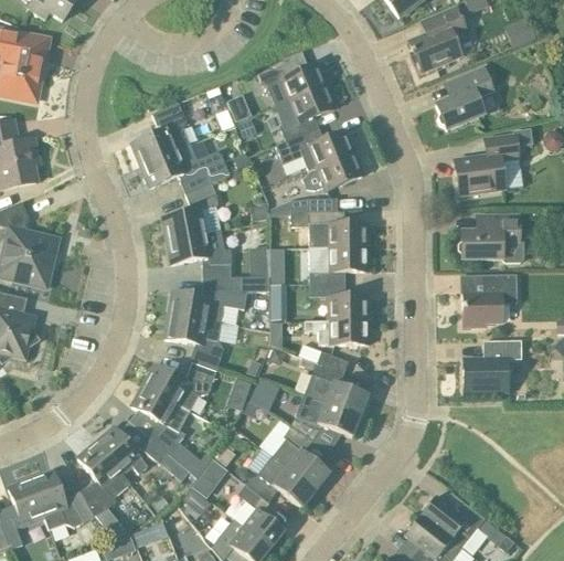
[(62,19),(71,7),(68,6),(72,0),(31,0),(28,6),(45,18),(50,10),(62,19)]
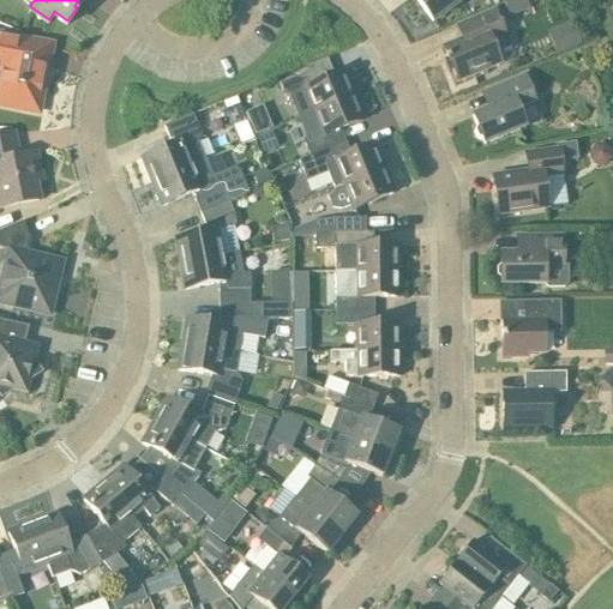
[(421,0),(434,17),(456,0),(421,0)]
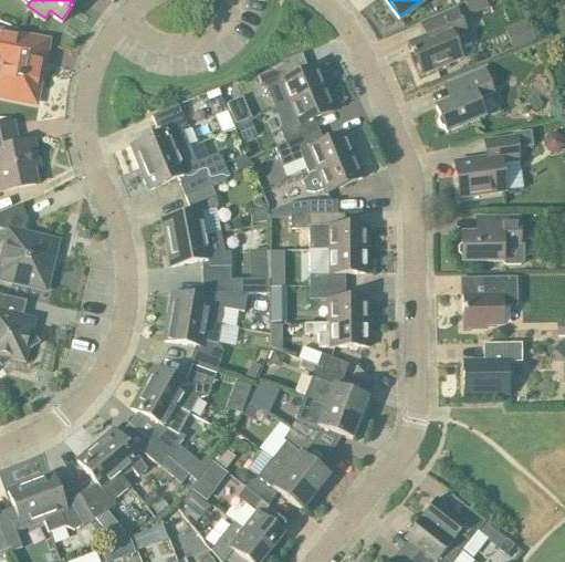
[(473,10),(484,6),(482,0),(469,0),(473,10)]
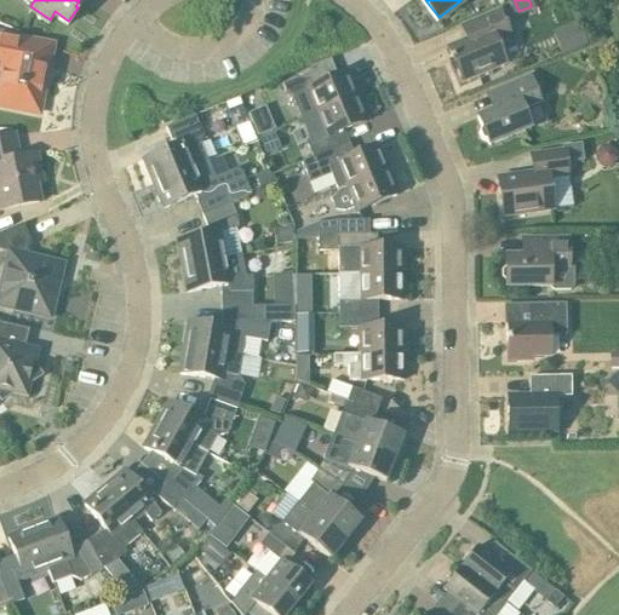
[(480,75),(494,70),(492,65),(506,59),(497,39),(513,32),(502,4),(460,21),(466,36),(450,44),(463,76),(477,72),(480,75)]
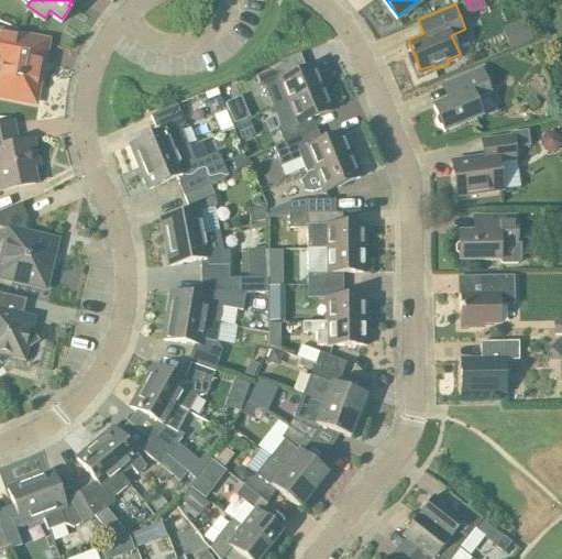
[(503,22),(508,43),(532,37),(527,15),(503,22)]
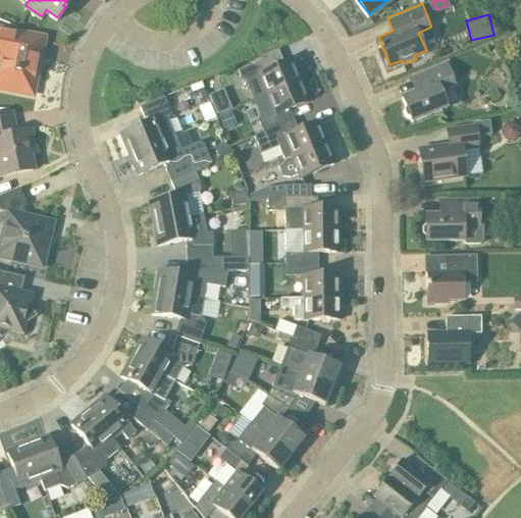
[(0,84),(33,91),(44,35),(0,26),(0,56),(1,57),(0,63),(0,84)]
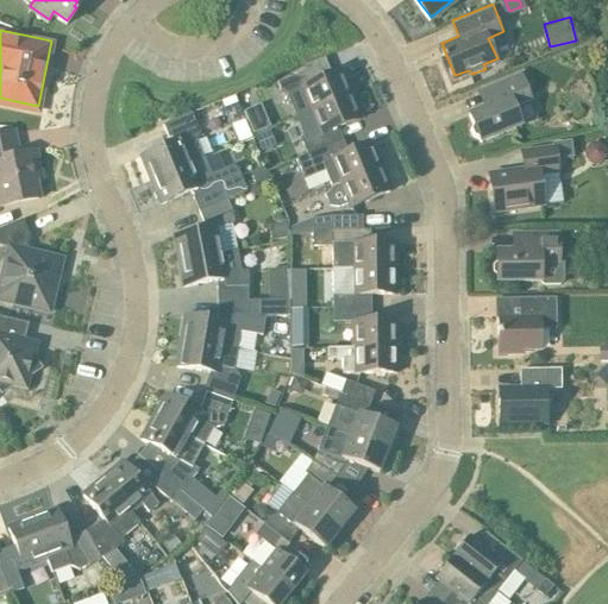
[(311,107),(352,90),(342,65),(332,70),(325,54),(305,63),(306,67),(277,77),(283,92),(301,85),(311,107)]
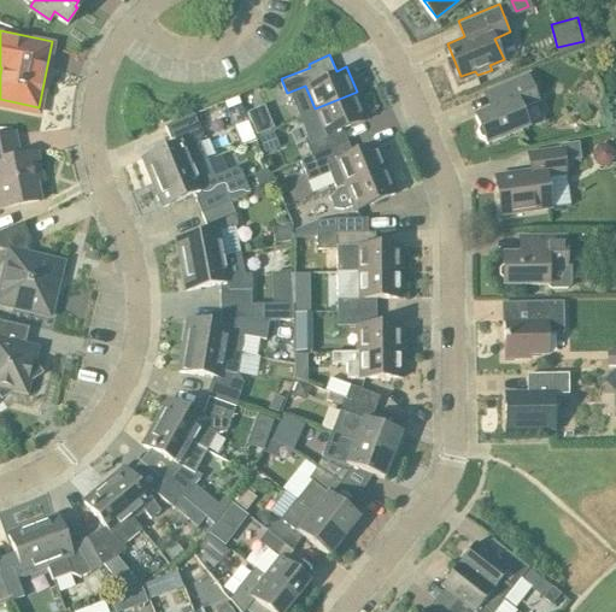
[(487,140),(528,123),(521,106),(540,98),(529,70),(484,89),(491,106),(475,112),(480,122),(477,128),(480,134),(486,136),(487,140)]
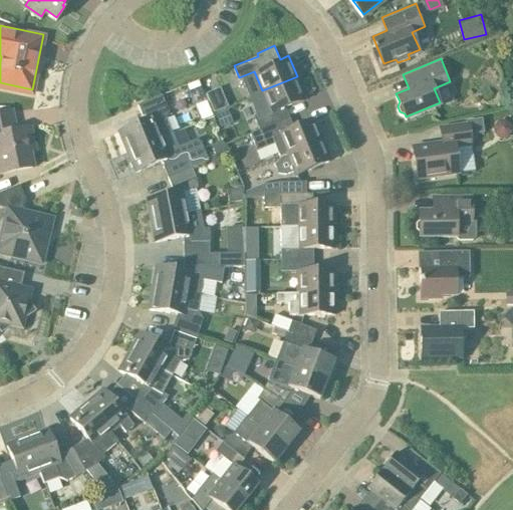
[(261,128),(290,115),(286,104),(305,96),(297,76),(262,90),(270,110),(256,116),(260,126),(261,128)]
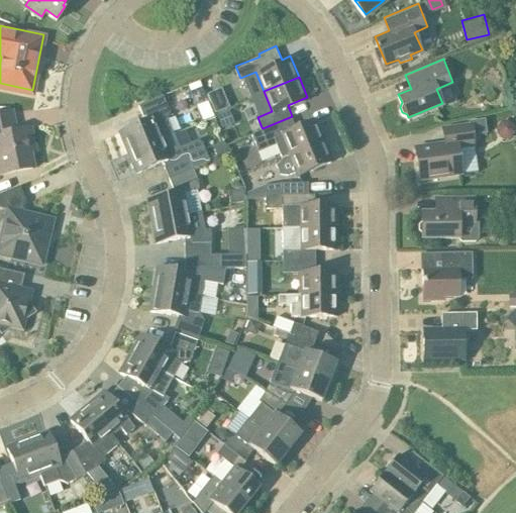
[(202,119),(215,114),(200,79),(188,84),(202,119)]
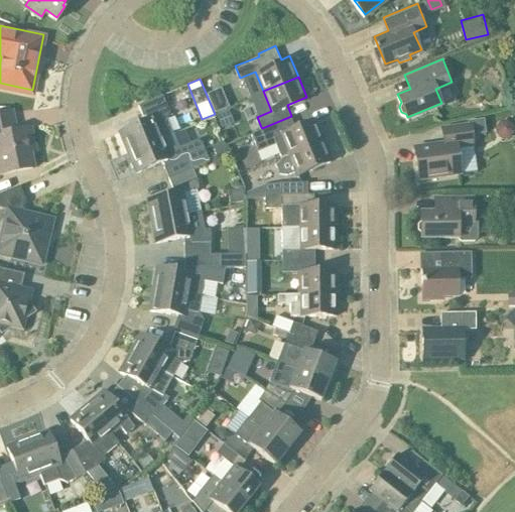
[(212,88),(216,108),(231,105),(226,85),(212,88)]
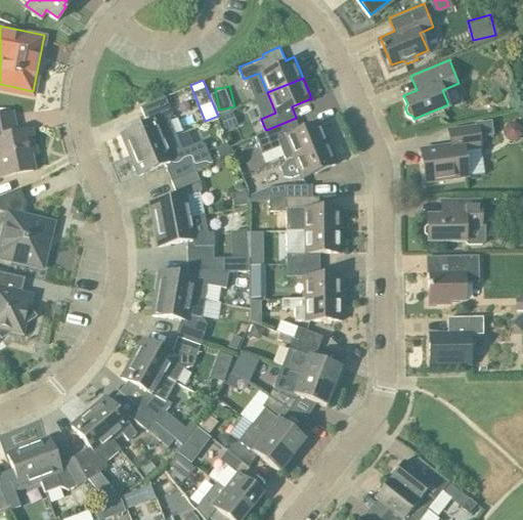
[(130,152),(176,133),(171,118),(173,113),(165,93),(140,103),(145,115),(147,114),(149,119),(122,130),(130,152)]
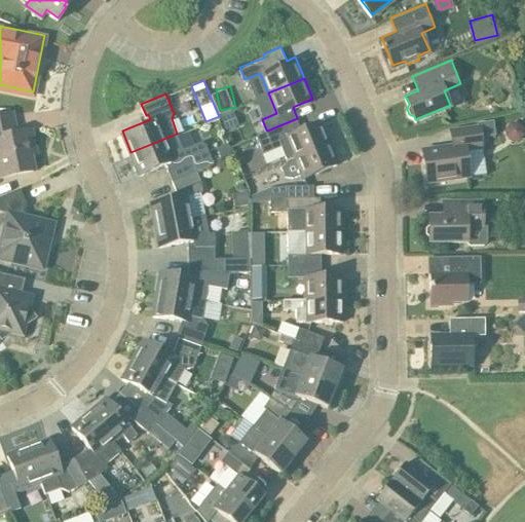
[(16,129),(11,109),(0,111),(0,174),(34,168),(31,151),(35,150),(31,126),(16,129)]
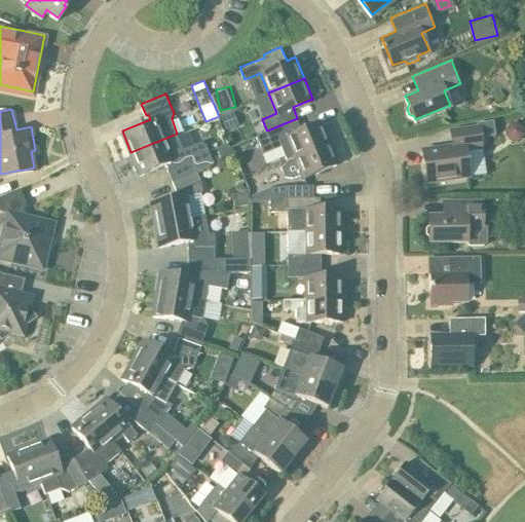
[(233,110),(220,115),(225,127),(238,122),(233,110)]
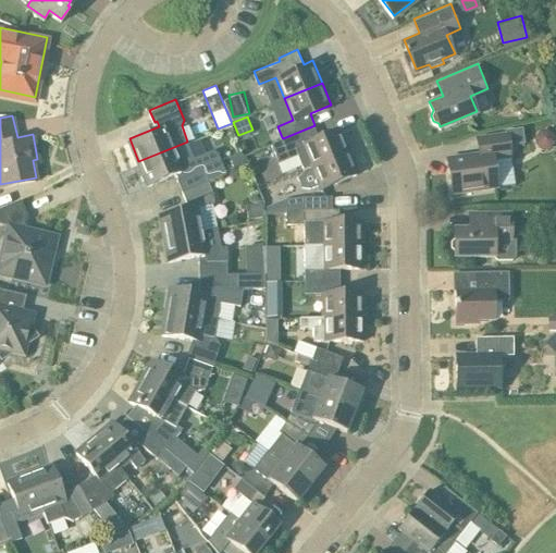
[(312,164),(349,149),(340,126),(319,135),(314,125),(283,138),(282,137),(272,142),(280,160),(298,152),(304,166),(311,162),(312,164)]
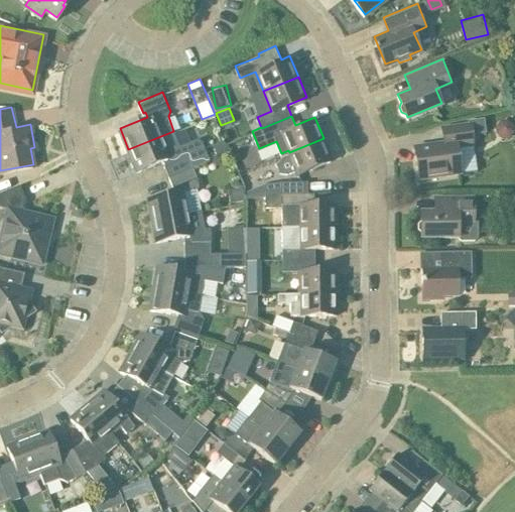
[(501,119),(497,124),(498,131),(503,135),(510,135),(514,130),(514,122),(508,118),(501,119)]
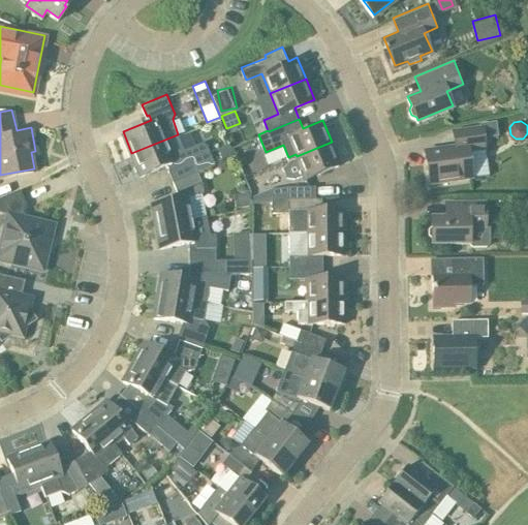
[(430,182),(473,176),(469,149),(487,147),(484,123),(453,127),(454,144),(425,148),(430,182)]
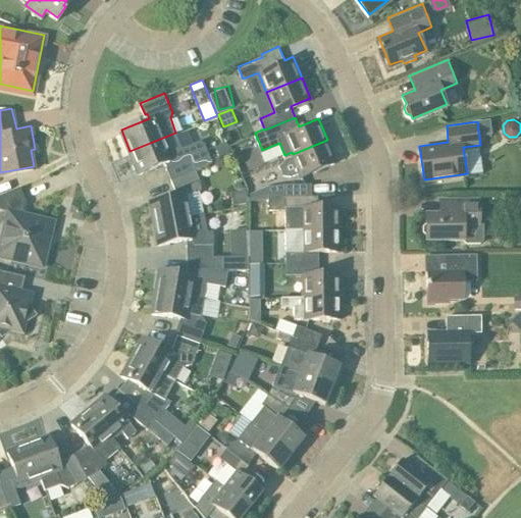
[(195,167),(196,168),(212,160),(204,141),(200,139),(181,147),(175,133),(129,151),(138,171),(165,160),(167,165),(166,166),(171,177),(195,167)]
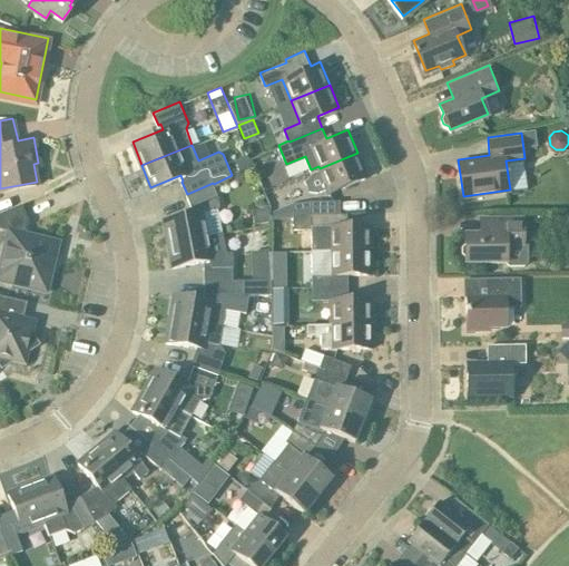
[(357,153),(320,168),(320,169),(312,174),(306,181),(310,191),(319,192),(327,187),(329,191),(366,175),(357,153)]
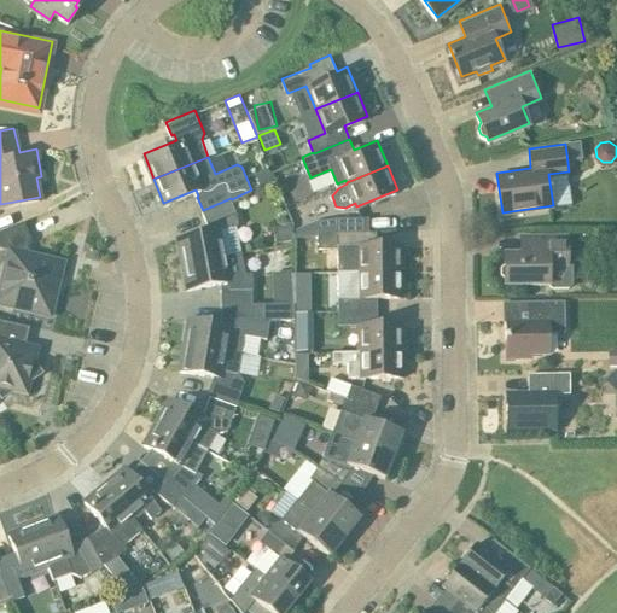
[(237,210),(232,199),(231,198),(203,210),(208,222),(209,229),(176,235),(182,262),(226,254),(226,251),(239,249),(236,227),(239,222),(237,210)]
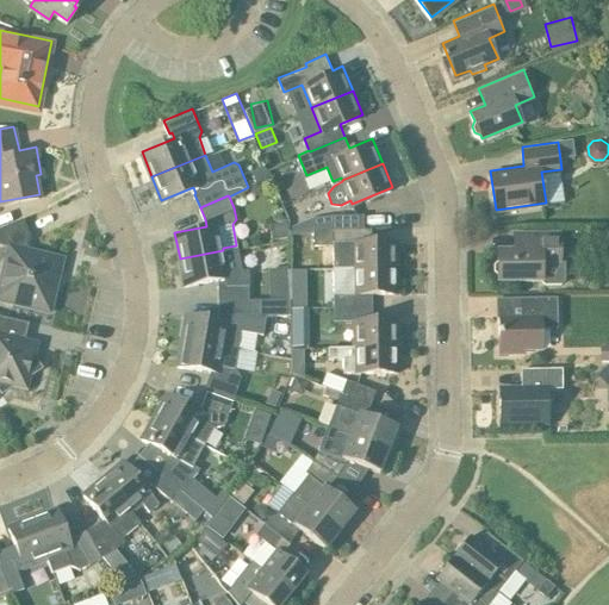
[(333,226),(364,226),(365,212),(334,212),(315,214),(315,230),(333,226)]
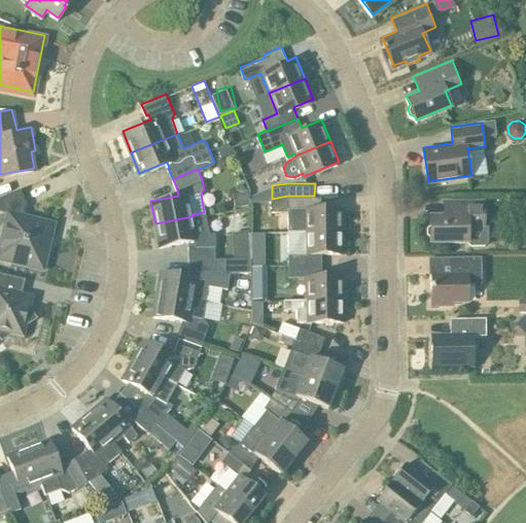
[(0,256),(43,267),(54,220),(24,213),(27,202),(21,186),(0,195),(0,209),(7,211),(0,242),(0,256)]
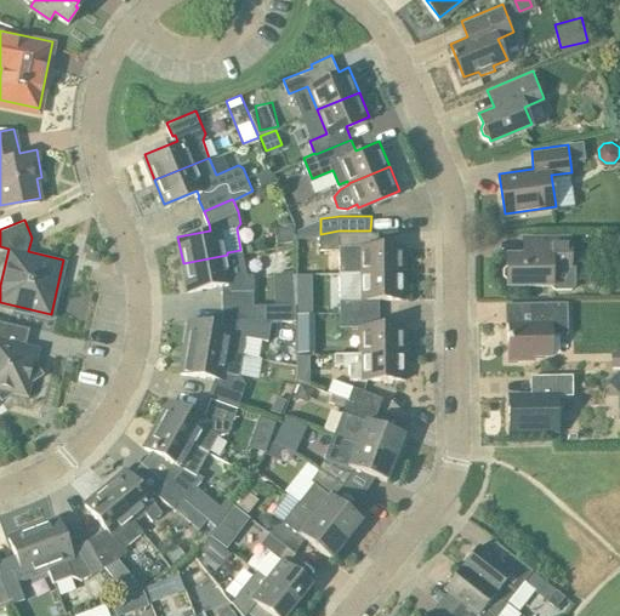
[(280,240),(295,238),(293,222),(278,226),(280,240)]
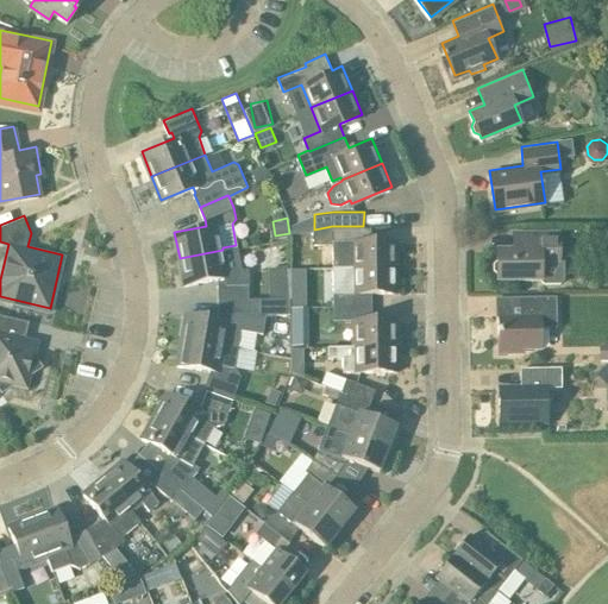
[(352,265),(396,265),(396,238),(371,238),(371,226),(363,226),(332,226),(314,230),(314,243),(333,241),(333,239),(352,239),(352,265)]
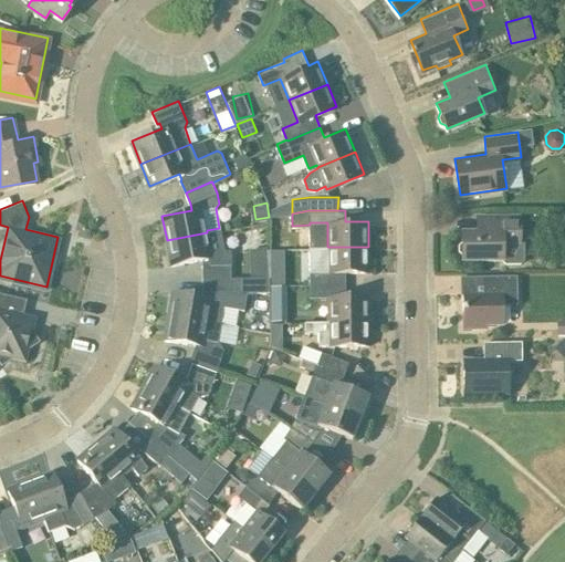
[(525,259),(525,241),(521,238),(521,212),(477,214),(477,230),(461,230),(462,240),(458,243),(458,250),(462,253),(462,258),(501,258),(504,262),(522,262),(525,259)]
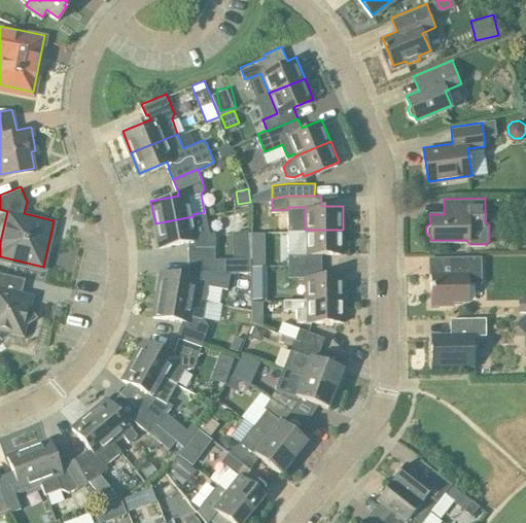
[(193,216),(155,223),(160,245),(197,238),(193,216)]
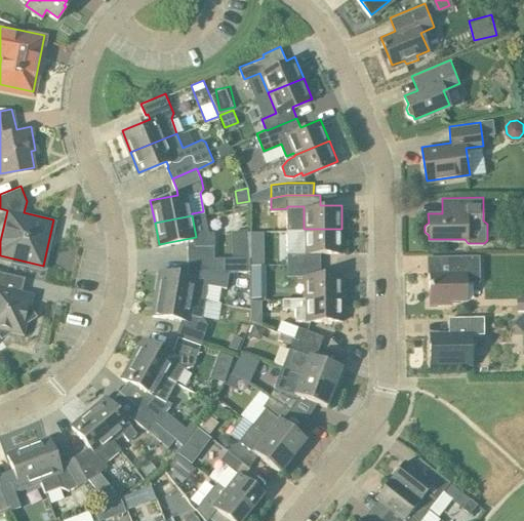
[(341,250),(341,229),(304,229),(287,229),(288,263),(321,263),(321,250),(341,250)]
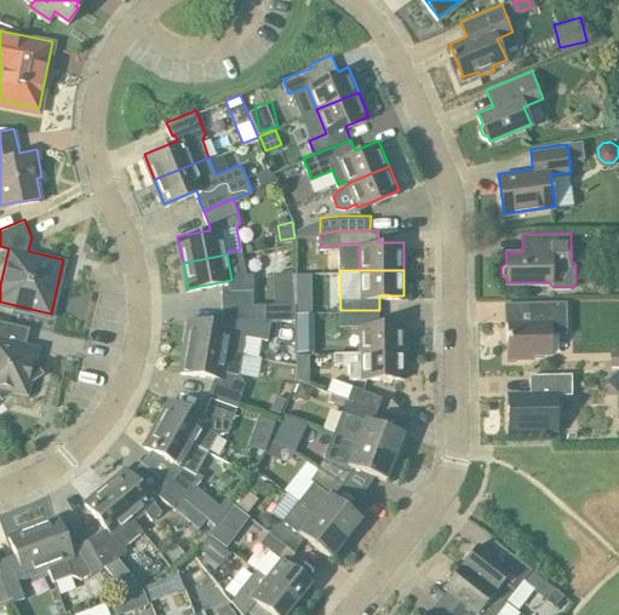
[(253,302),(253,287),(222,288),(222,303),(253,302)]
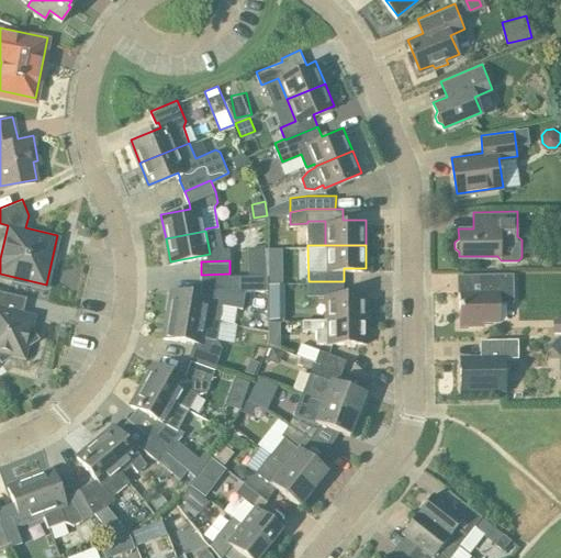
[(251,263),(251,275),(264,275),(266,275),(266,263),(251,263)]
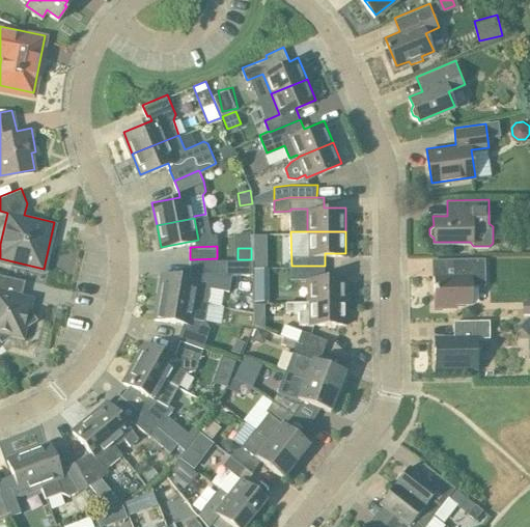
[(485,283),(485,256),(433,256),(433,274),(435,274),(435,303),(458,303),(457,300),(471,300),(471,283),(485,283)]
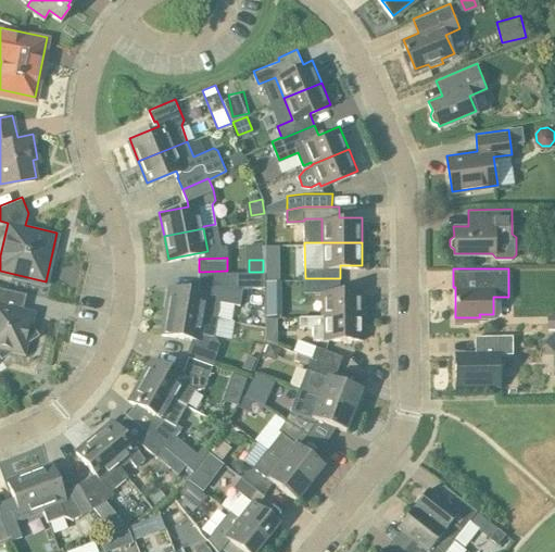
[(165,308),(165,309),(217,317),(217,315),(219,300),(240,303),(242,286),(261,286),(261,272),(249,272),(227,271),(199,272),(199,289),(169,285),(165,308)]
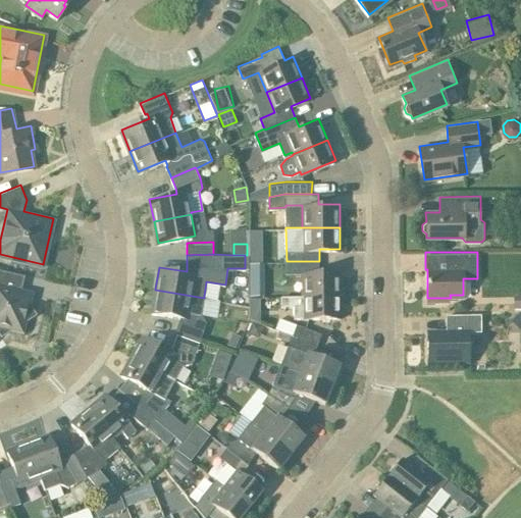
[(303,295),(341,295),(341,271),(318,271),(319,261),(287,261),(287,272),(302,272),(303,295)]
